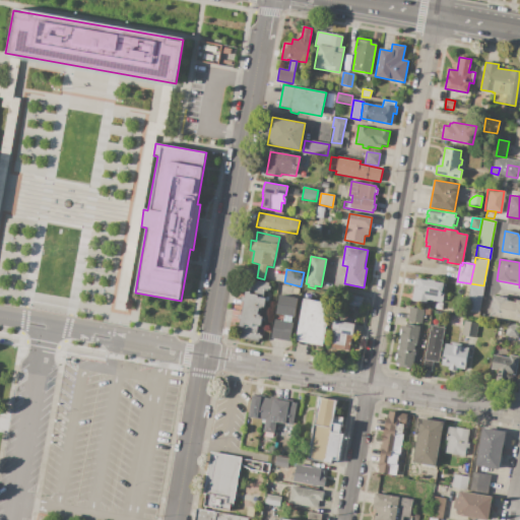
[(444,283),(442,293),(445,293),(443,303),(428,301),(427,304),(411,301),(415,278),(428,280),(428,279),(435,280),(435,281),(444,283)]
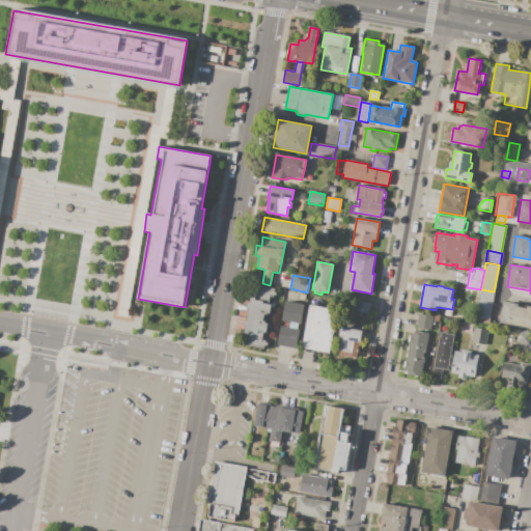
[(275,288),(274,292),(276,292),(276,296),(273,296),(273,297),(270,297),(269,305),(272,305),(270,314),(267,314),(267,315),(263,315),(262,322),(266,322),(264,324),(268,324),(267,333),(262,332),(261,339),(264,340),(264,342),(267,342),(266,350),(242,344),(246,326),(244,326),(244,322),(246,323),(249,308),(247,307),(247,304),(250,304),(253,285),(275,288)]
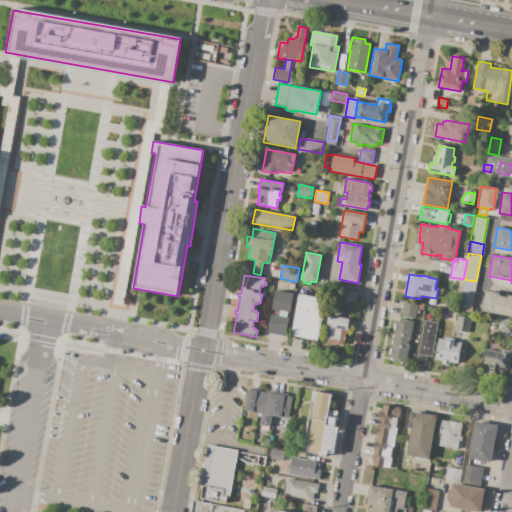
[(463,279),(476,281),(472,306),(459,304),(463,279)]
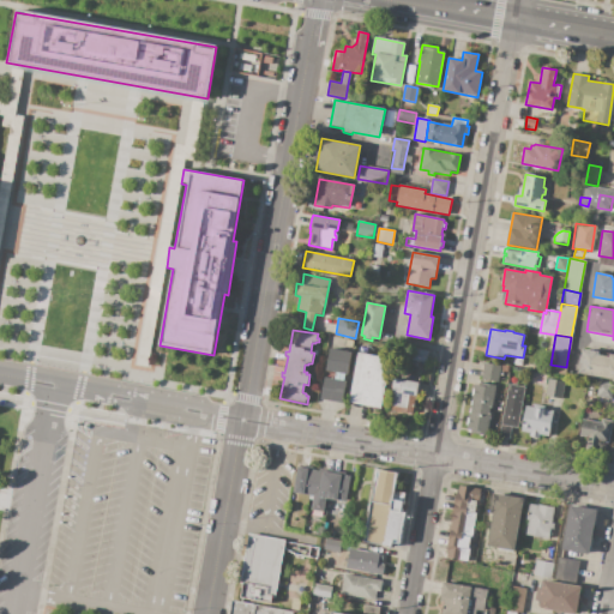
[(428,351),(426,363),(407,360),(409,348),(428,351)]
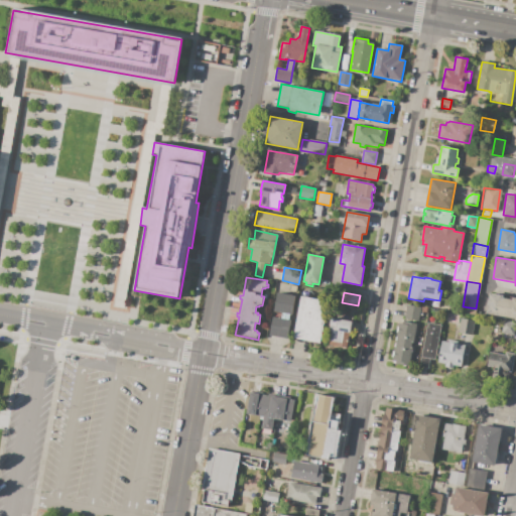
[(277,293),(295,296),(292,314),(290,314),(289,320),(291,320),(287,339),(269,336),(273,317),(281,318),(282,313),(274,311),(277,293)]
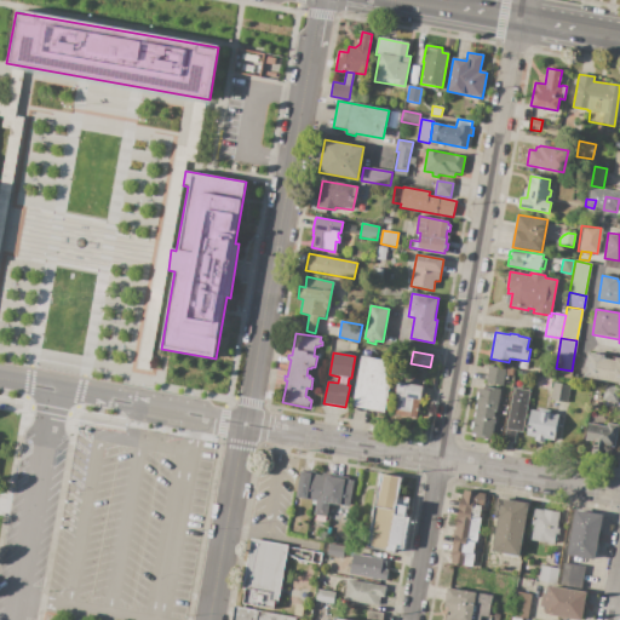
[(589,352),(606,355),(604,359),(615,360),(615,357),(619,357),(619,384),(584,378),(589,352)]
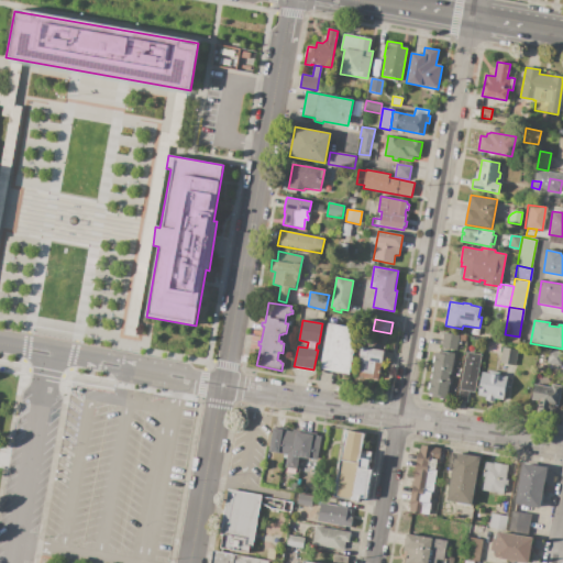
[(329,323),(357,329),(350,374),(320,368),(329,323)]
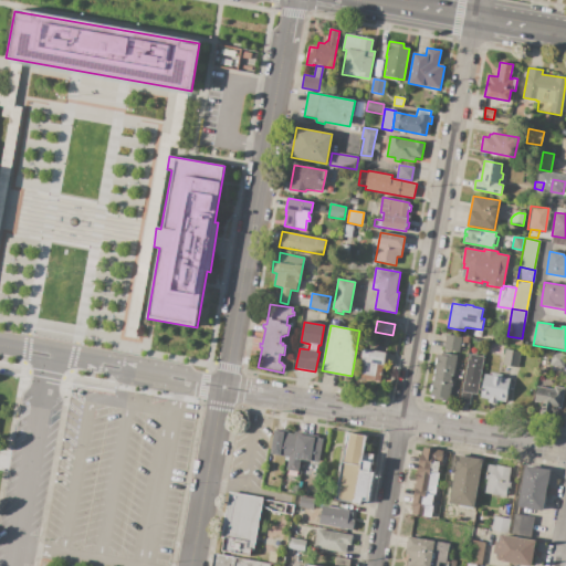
[(447,335),(460,337),(449,401),(430,398),(437,355),(443,356),(447,335)]
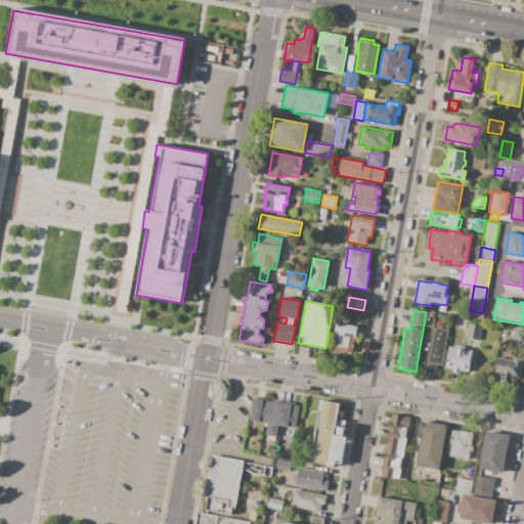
[(357,326),(355,338),(349,337),(347,349),(333,346),(337,323),(357,326)]
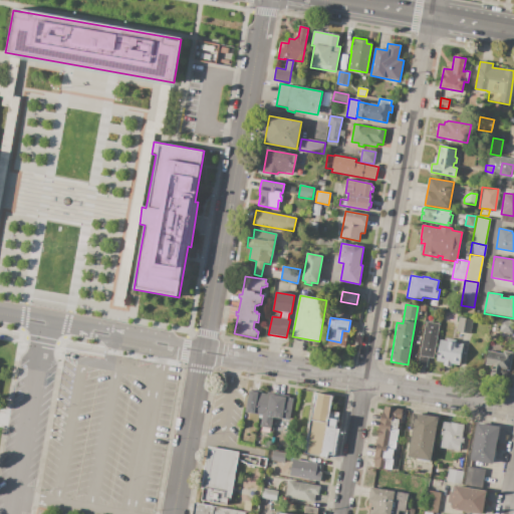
[(457,332),(460,317),(472,319),(470,334),(457,332)]
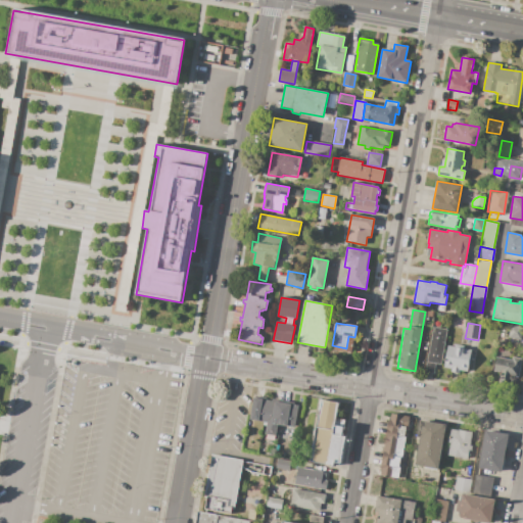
[(522,327),(520,340),(509,338),(511,325),(522,327)]
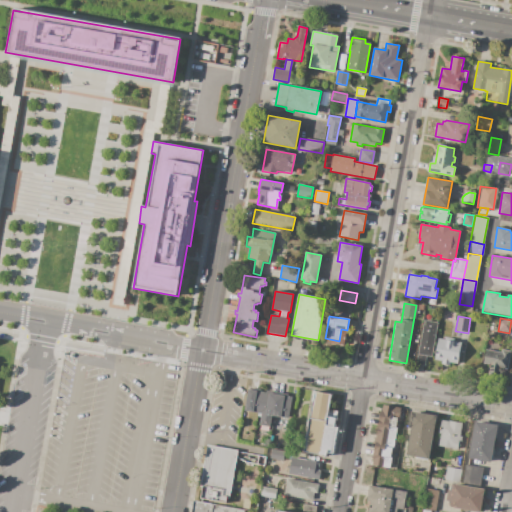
[(438,323),(432,357),(426,356),(425,366),(416,364),(424,320),(438,323)]
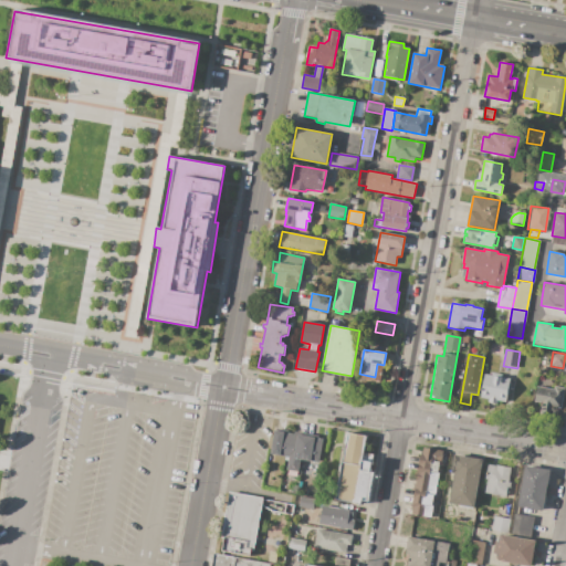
[(485,375),(491,376),(491,373),(498,374),(496,377),(510,379),(505,402),(498,400),(498,404),(488,402),(489,399),(482,398),(485,375)]
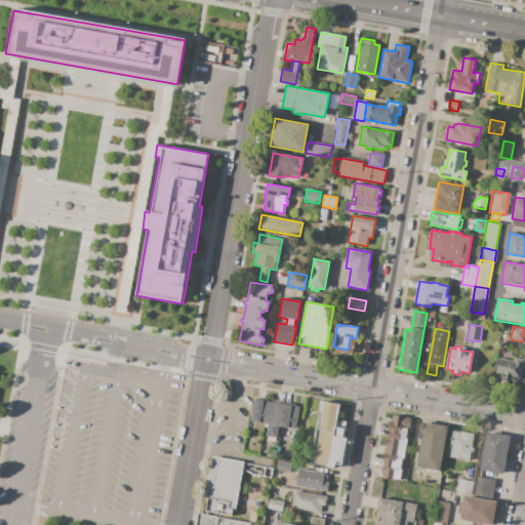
[(498,359),(520,363),(518,377),(512,376),(510,387),(500,385),(502,373),(496,372),(498,359)]
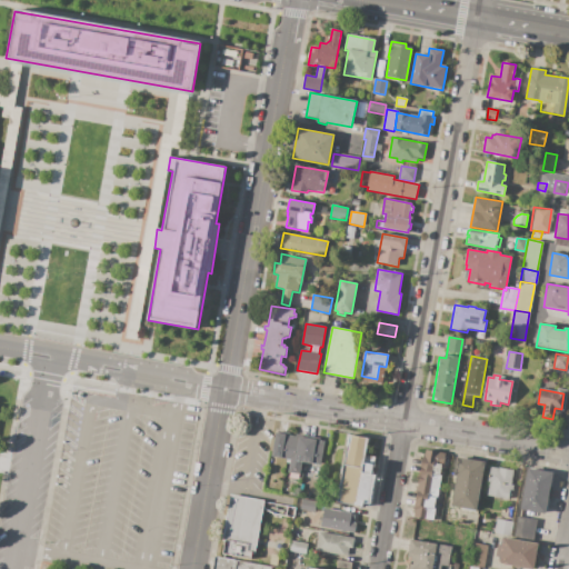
[(277,433),(325,442),(320,466),(302,462),(300,475),(288,472),(290,460),(272,457),(277,433)]
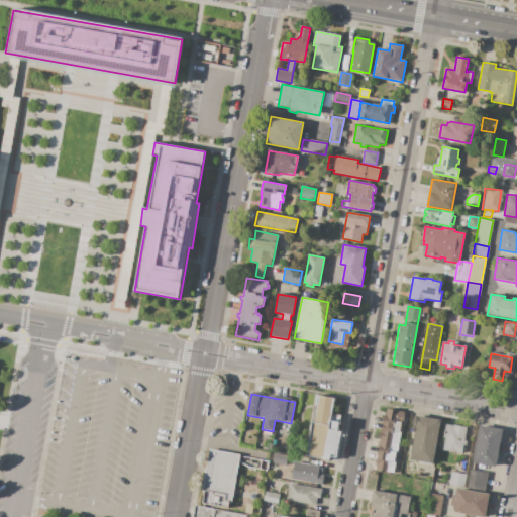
[(319,395),(334,398),(330,420),(339,422),(337,430),(341,431),(336,457),(330,456),(329,460),(306,456),(312,422),(314,422),(319,395)]
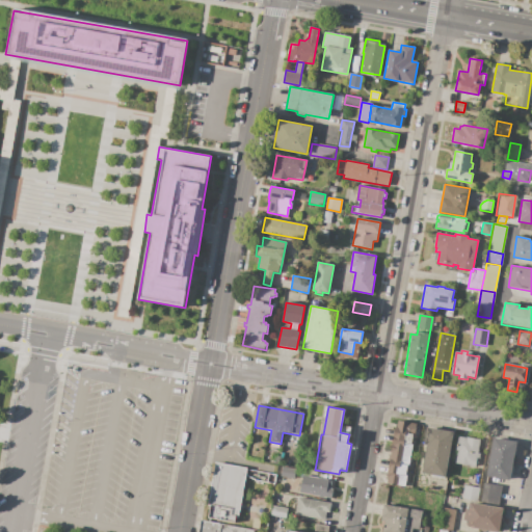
[(417,423),(404,486),(387,483),(388,480),(386,480),(397,420),(417,423)]
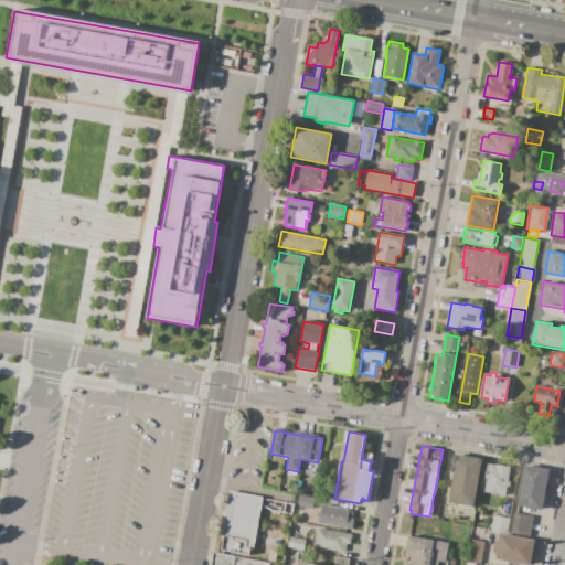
[(482,459),(473,507),(448,502),(457,454),(482,459)]
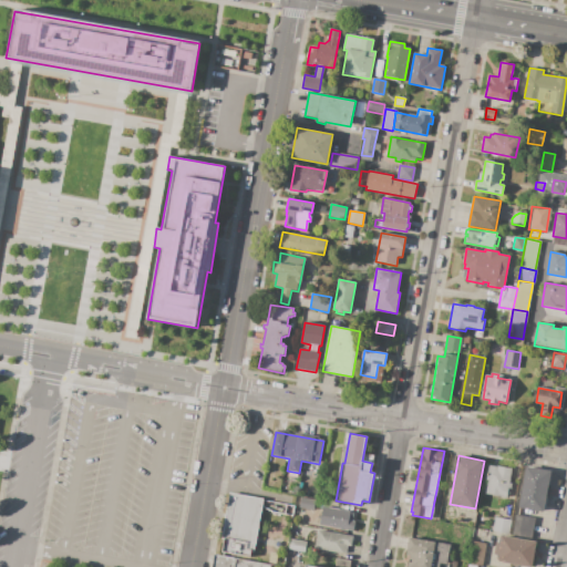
[(513,468),(509,483),(512,484),(511,488),(508,488),(507,497),(487,494),(490,481),(486,481),(488,464),(513,468)]
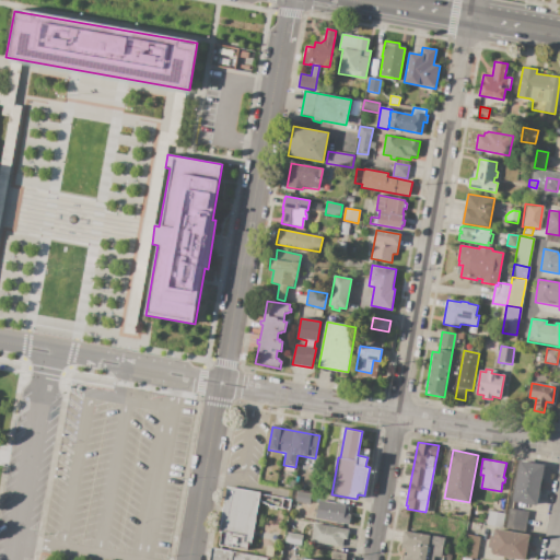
[(520,461),(544,465),(544,467),(546,468),(543,481),(541,480),(539,490),(540,490),(539,500),(537,500),(536,505),(512,501),(520,461)]
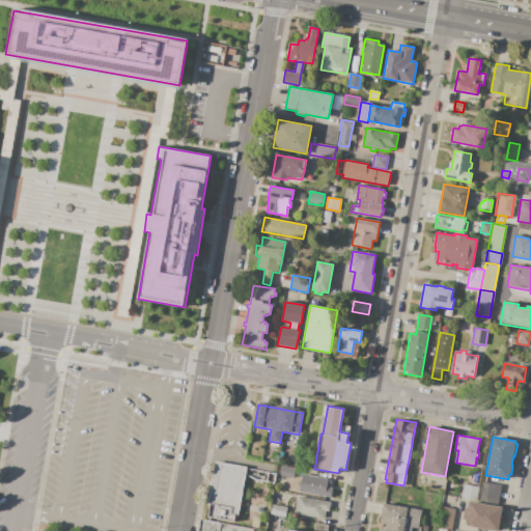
[(247,468),(238,516),(235,516),(234,523),(207,518),(210,505),(207,505),(215,462),(247,468)]
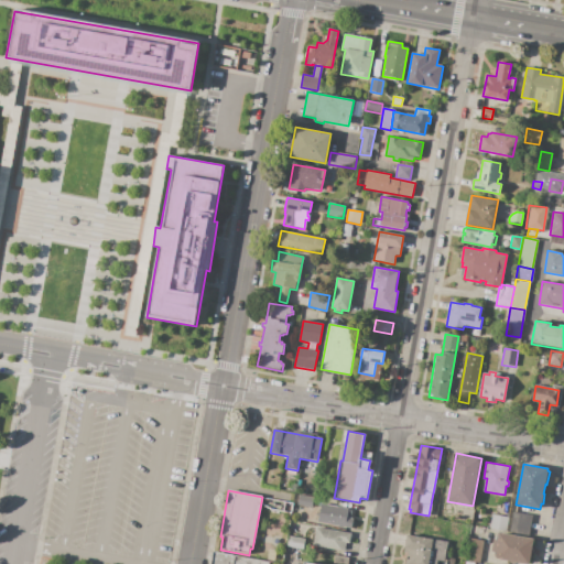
[(299,495),(313,498),(312,507),(297,505),(299,495)]
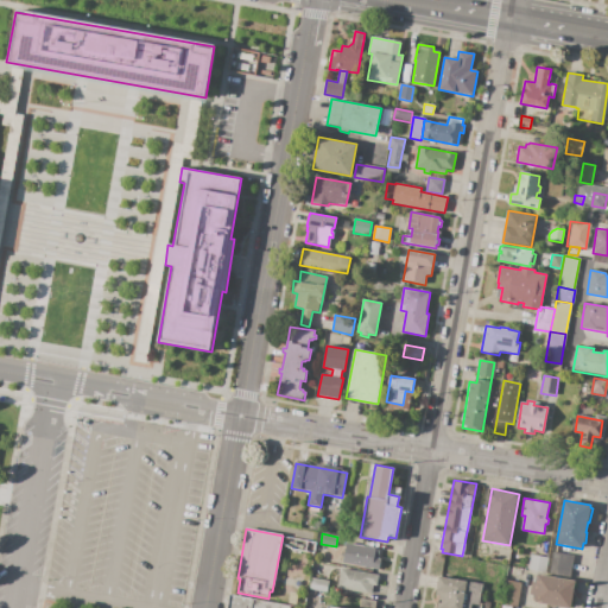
[(347,543),(379,549),(378,558),(381,559),(379,570),(342,563),(347,543)]
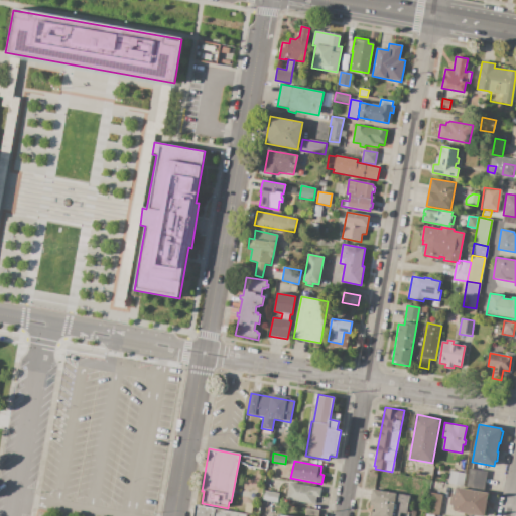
[(464,480),(466,474),(467,468),(487,472),(485,484),(464,480)]
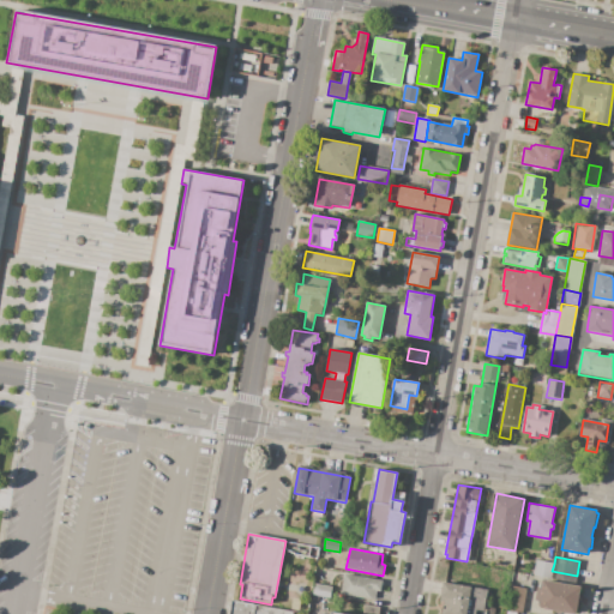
[(536,560),(554,564),(552,571),(551,578),(534,576),(536,560)]
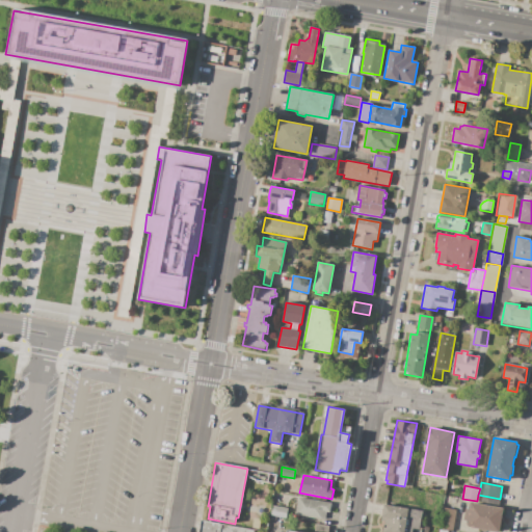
[(298,498),(331,504),(329,513),(326,512),(325,521),(295,515),(298,498)]
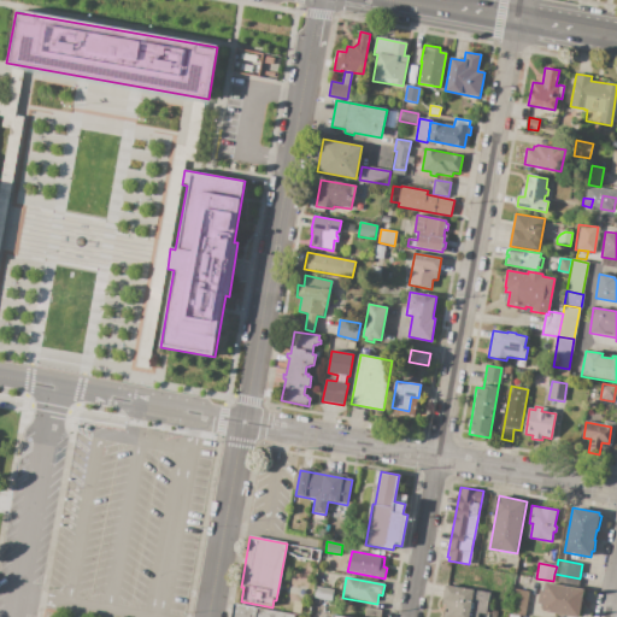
[(583,589),(579,616),(541,610),(541,604),(538,604),(540,591),(545,591),(546,583),(583,589)]
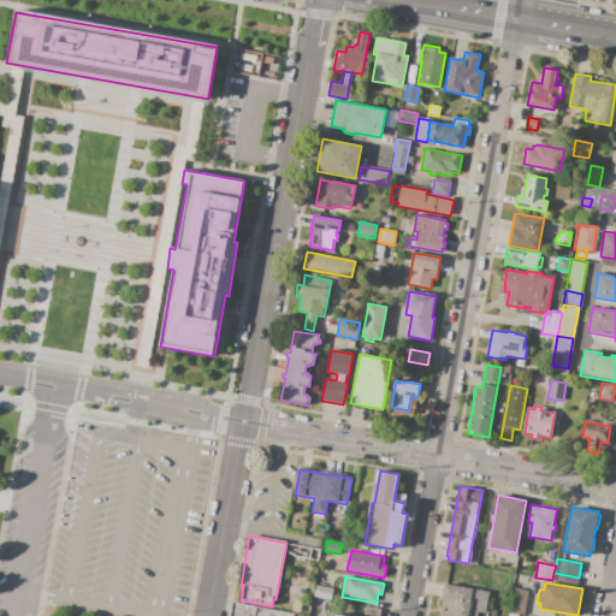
[(333,588),(331,600),(314,597),(315,585),(333,588)]
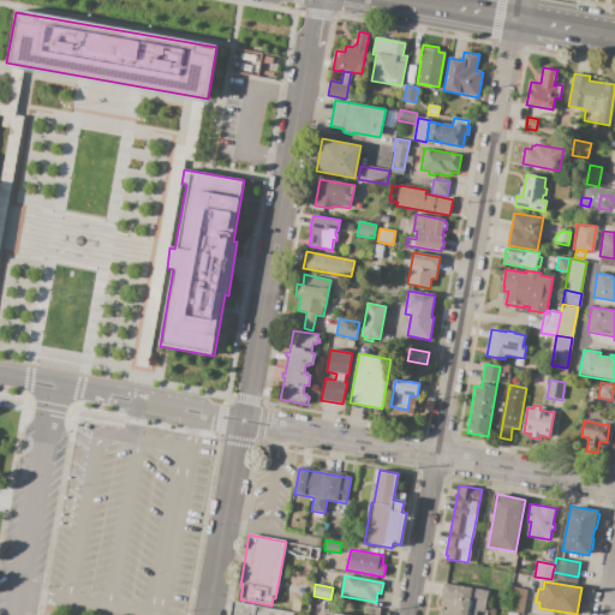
[(488,591),(484,613),(477,611),(476,614),(437,614),(443,584),(488,591)]
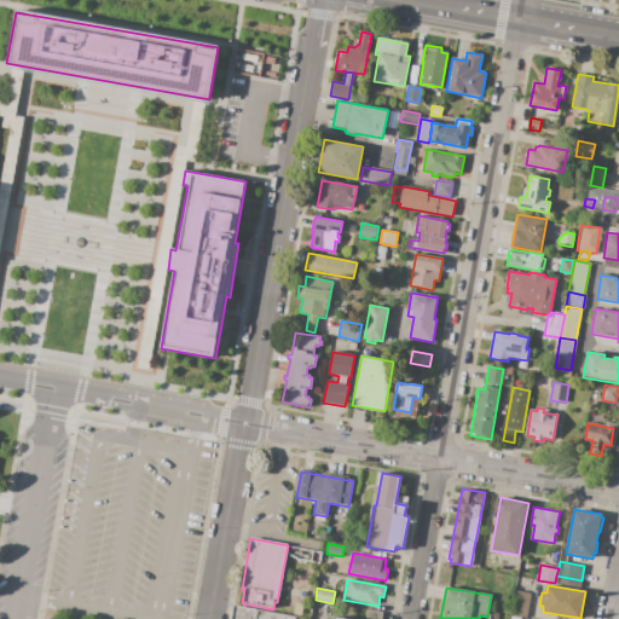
[(531,594),(526,618),(510,615),(515,590),(531,594)]
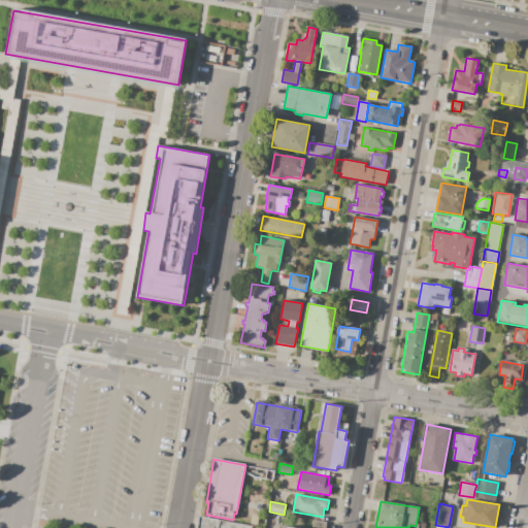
[(251,515),(259,516),(257,526),(250,524),(251,515)]
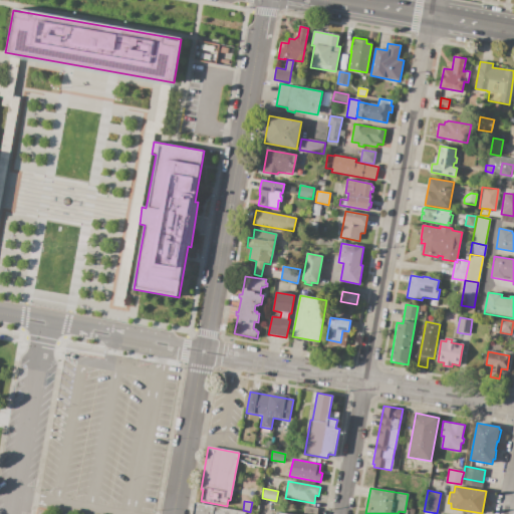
[(193,513),(195,503),(215,507),(213,513),(193,513)]
